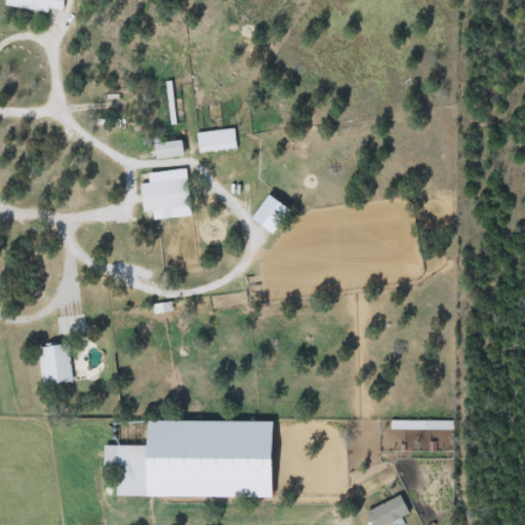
[(7,5),(7,0),(66,0),(64,13),(7,5)]
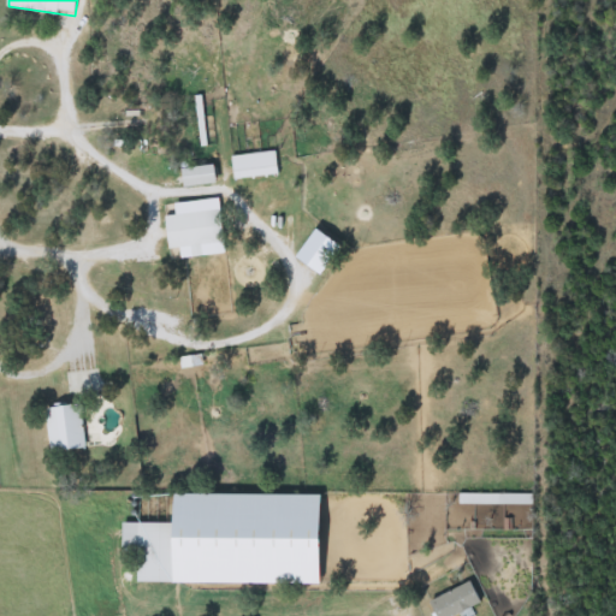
[(280,173),(236,179),(232,155),(277,149),(280,173)]
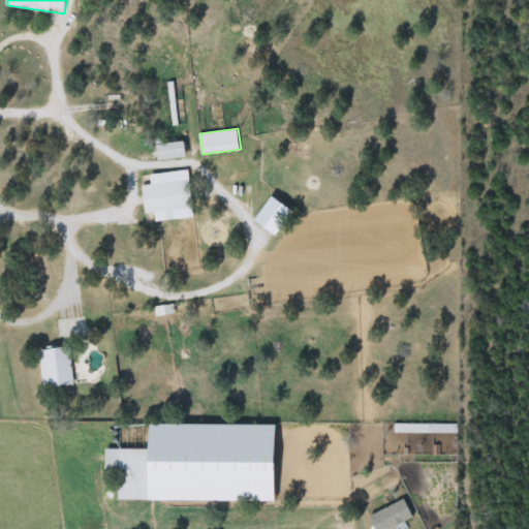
[(160,144),(188,142),(189,158),(161,160),(160,144)]
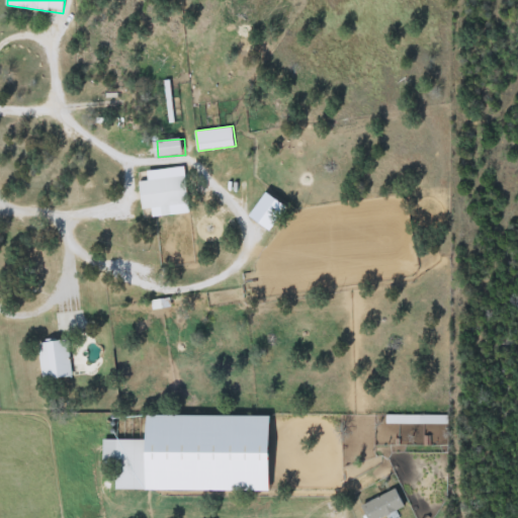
[(142,180),(187,176),(189,204),(165,206),(166,214),(164,214),(163,207),(144,208),(142,180)]
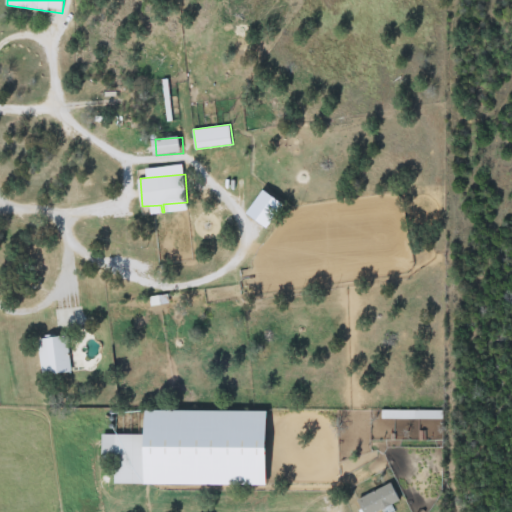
[(82,309),(84,326),(71,327),(70,310),(82,309)]
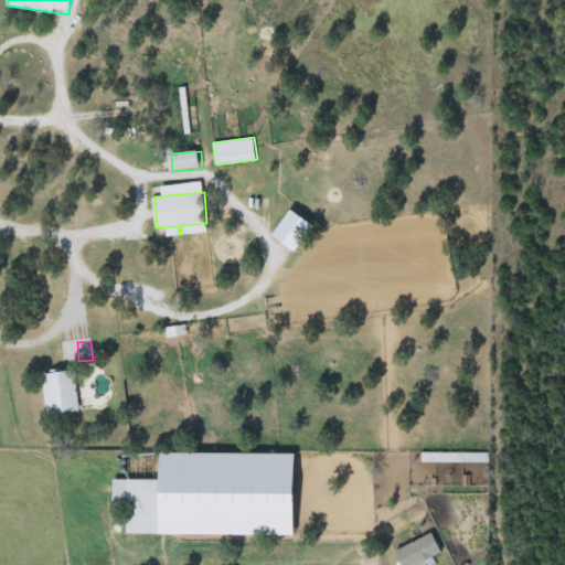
[(81,411),(49,415),(43,375),(75,371),(81,411)]
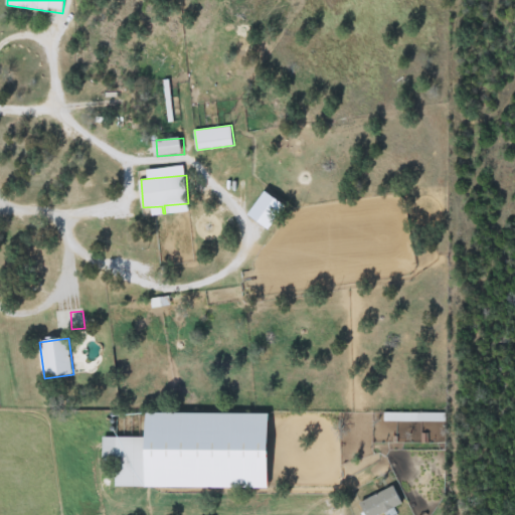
[(275,411),(275,487),(116,488),(116,463),(105,463),(105,437),(144,437),(144,412),(275,411)]
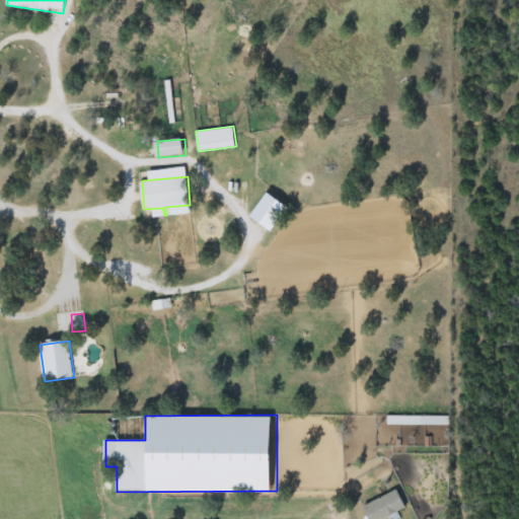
[(410,508),(387,518),(369,518),(364,507),(399,489),(410,508)]
